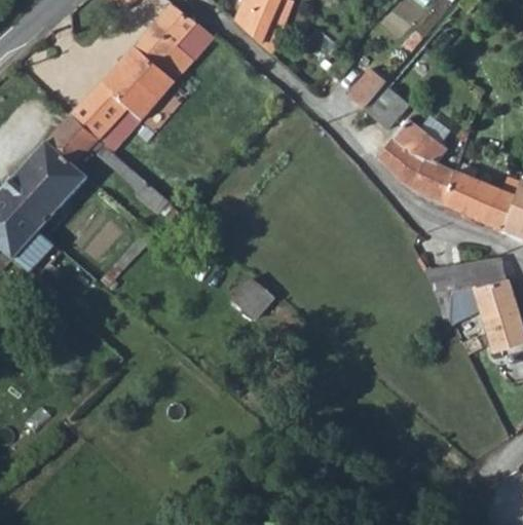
[(240,0),(233,20),(267,49),(272,37),(276,39),(285,17),(281,15),(285,5),(274,1),(273,0),(240,0)]
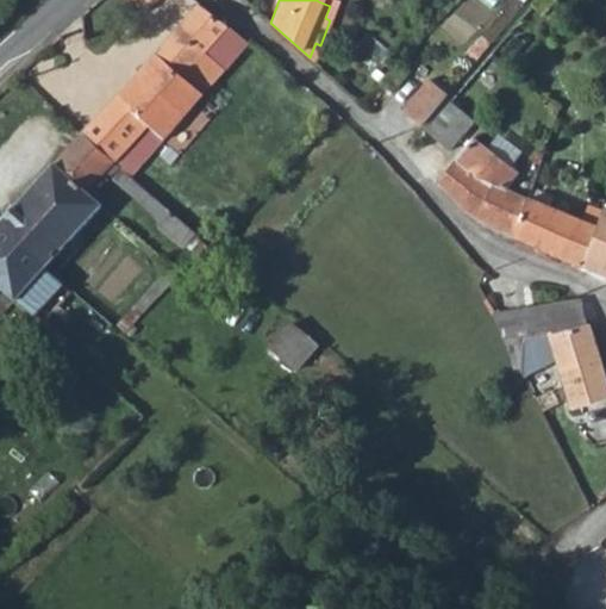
[(518,0),(518,1),(530,11),(538,0),(518,0)]
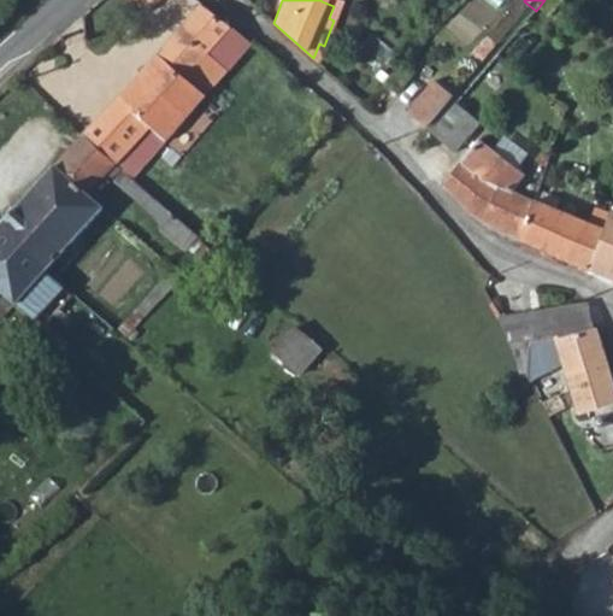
[(0,293),(11,301),(99,206),(82,191),(99,171),(119,189),(130,179),(127,175),(110,160),(123,145),(141,159),(199,94),(182,80),(229,27),(199,3),(80,136),(0,226),(0,293)]
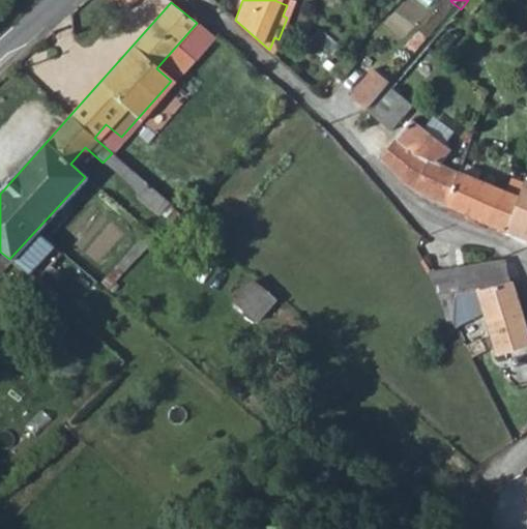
[(283,16),(287,18),(291,7),(287,5),(283,16)]
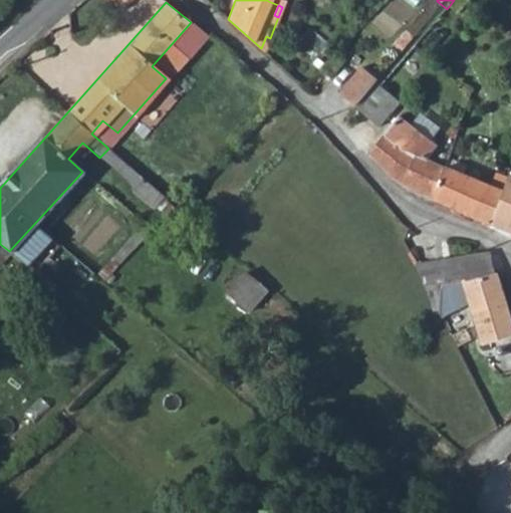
[(152,66),(166,78),(205,33),(191,22),(152,66)]
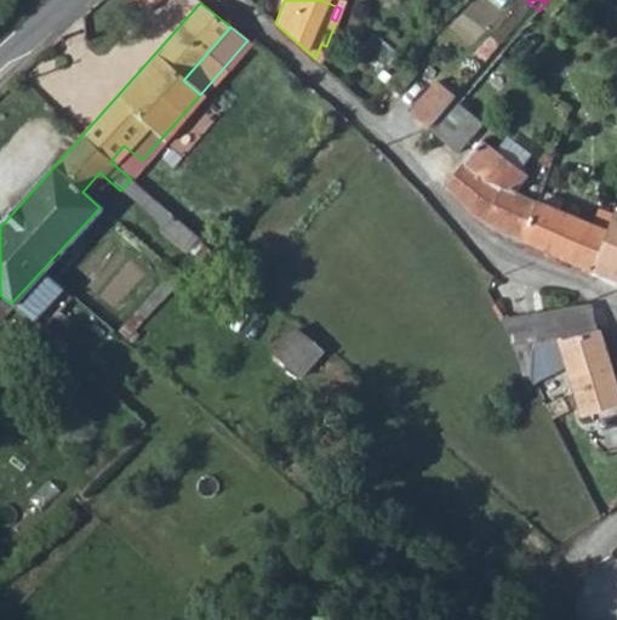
[(424,129),(447,147),(473,115),(450,96),(424,129)]
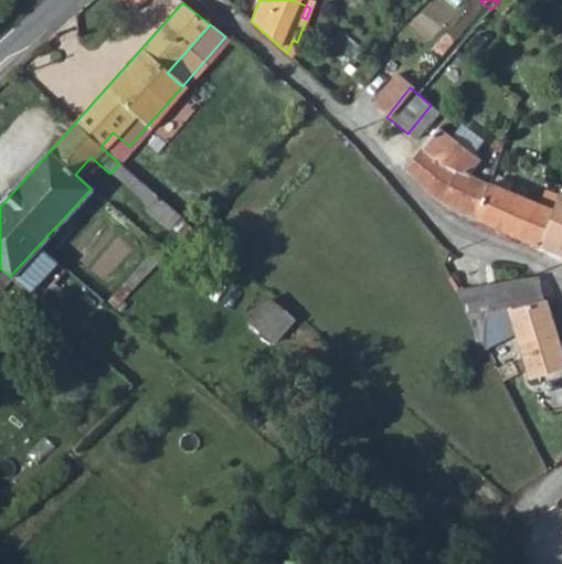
[(116,160),(129,146),(113,132),(101,147),(116,160)]
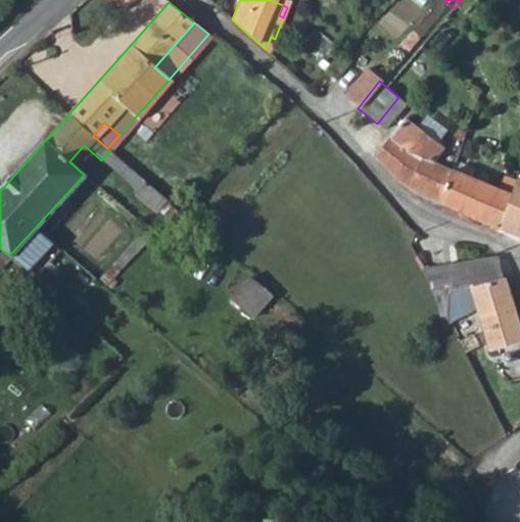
[(375,155),(396,183),(442,203),(456,171),(435,162),(445,148),(400,123),(375,155)]
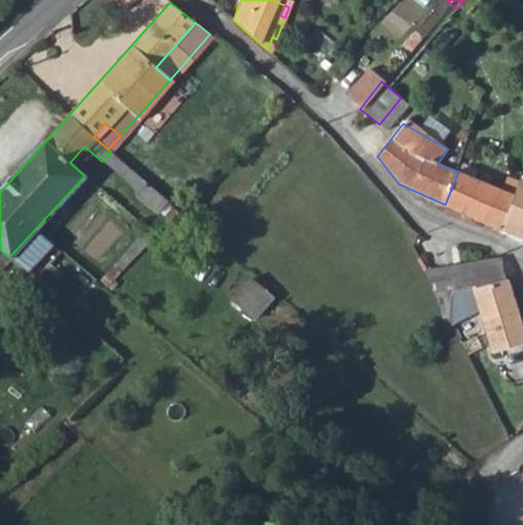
[(118,176),(142,195),(150,186),(126,166),(118,176)]
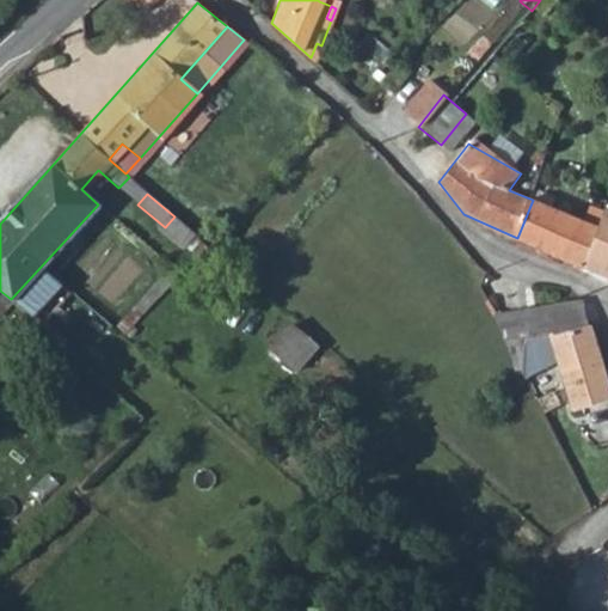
[(517,238),(560,257),(585,268),(600,226),(533,200),(517,238)]
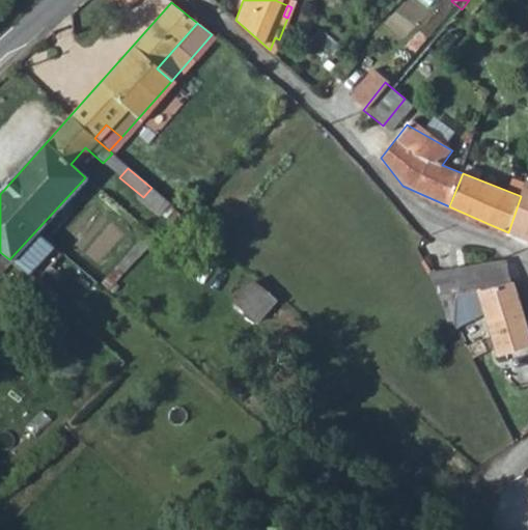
[(508,232),(527,239),(527,180),(526,180),(521,196),(508,232)]
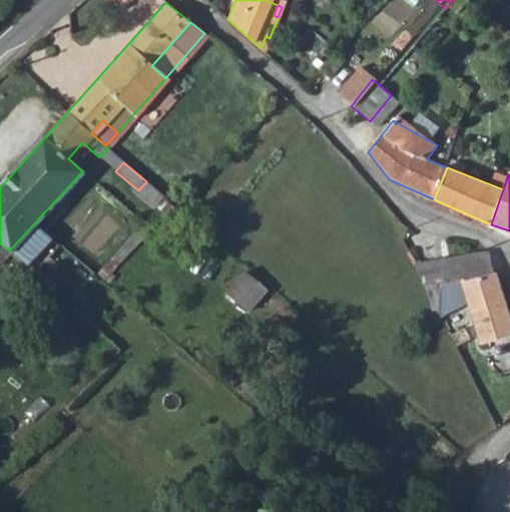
[(55,239),(65,246),(74,236),(65,228),(55,239)]
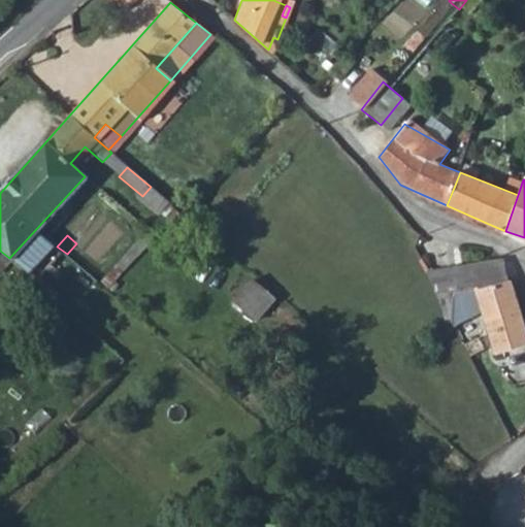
[(0,269),(9,258),(0,251),(0,269)]
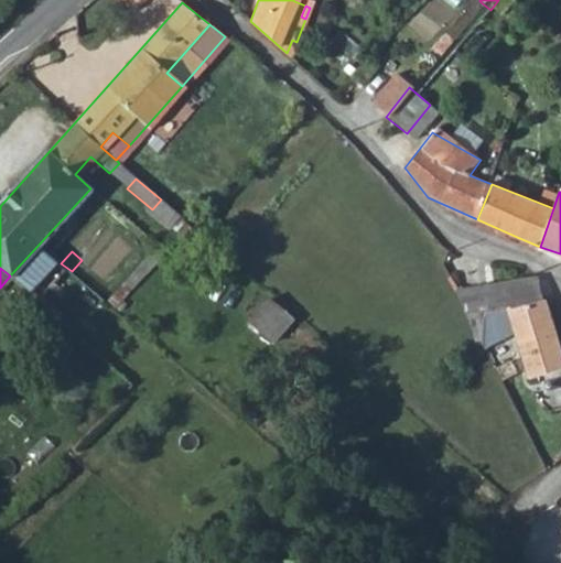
[(33,294),(46,279),(34,269),(21,284),(33,294)]
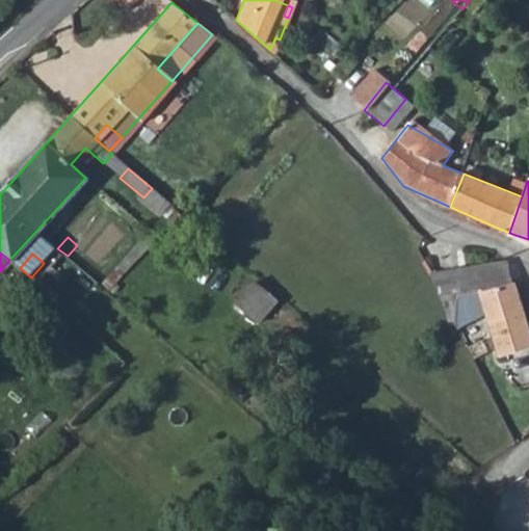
[(463,265),(468,284),(511,279),(505,259),(463,265)]
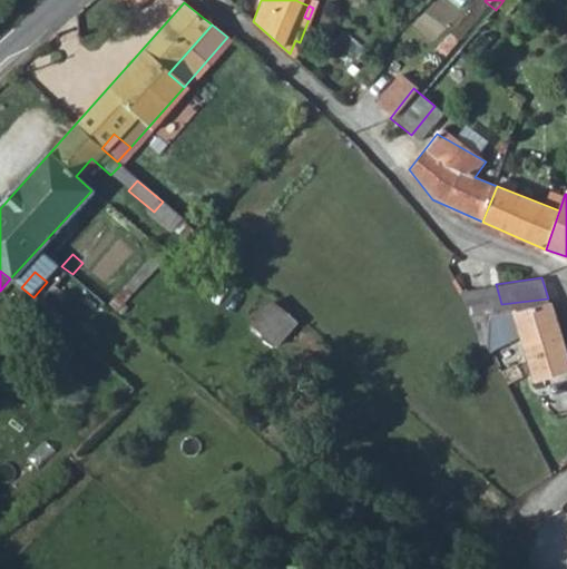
[(458,291),(466,307),(501,304),(496,284),(481,286),(458,291)]
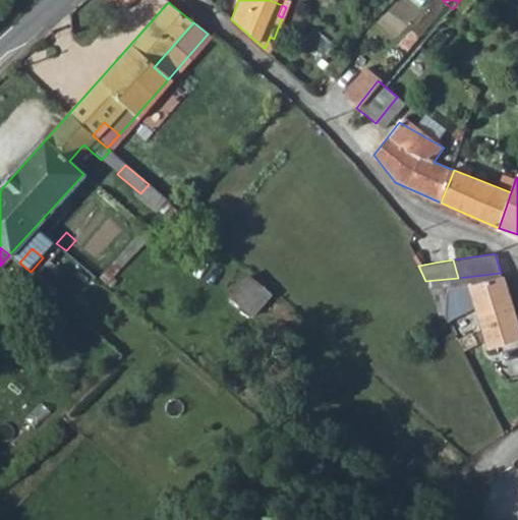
[(249,271),(229,294),(259,319),(278,296),(249,271)]
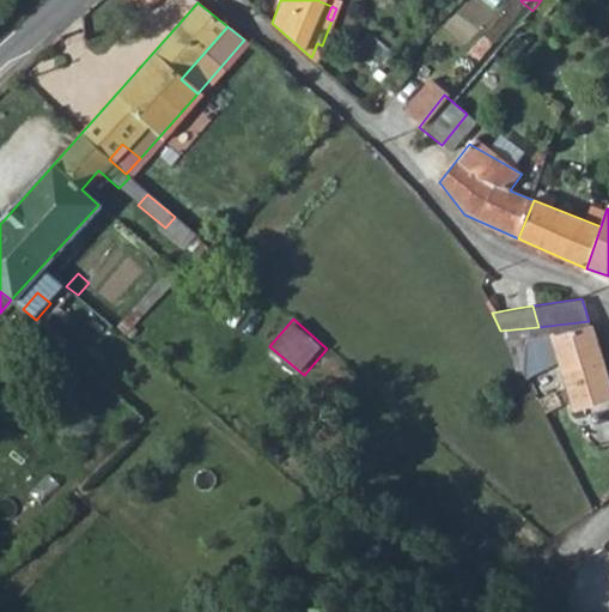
[(500,331),(504,337),(516,374),(547,362),(550,369),(562,367),(602,356),(592,321),(589,321),(539,327),(500,331)]
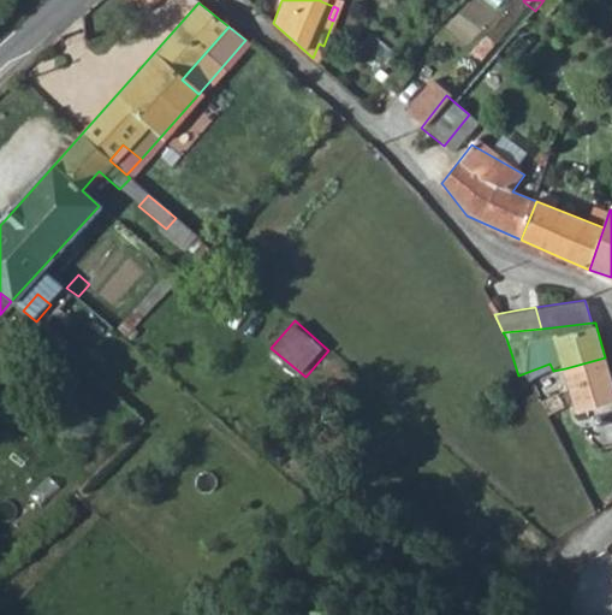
[(565,368),(578,409),(611,401),(611,385),(605,358),(565,368)]
